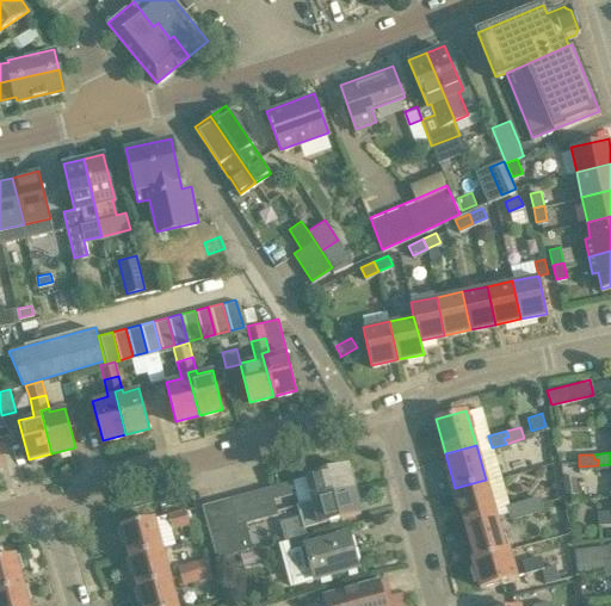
[(347,464),(270,484),(273,498),(295,492),(298,502),(355,487),(347,464)]
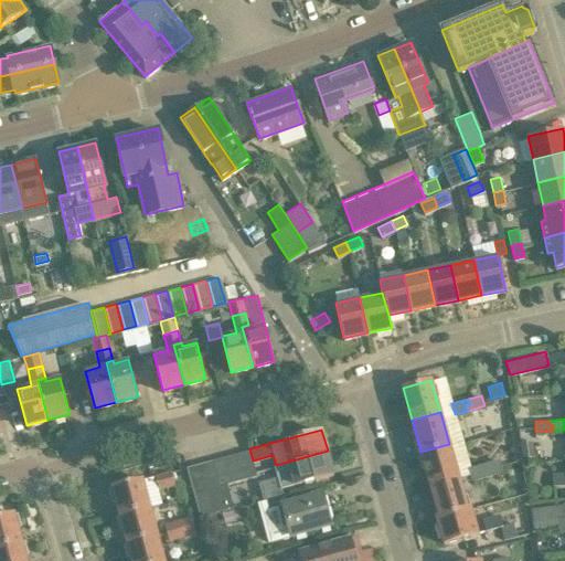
[(531,438),(519,441),(522,461),(534,458),(531,438)]
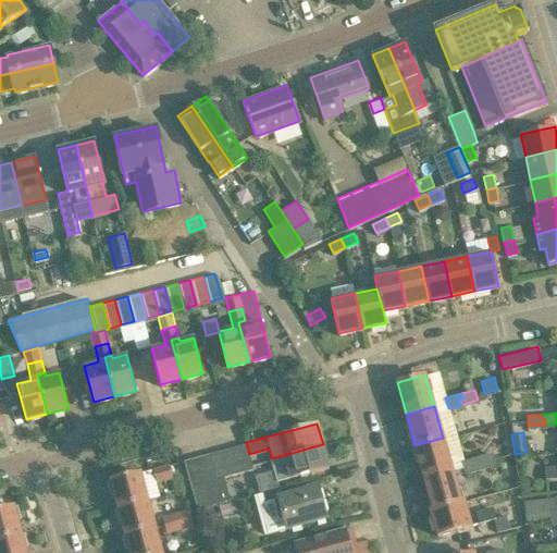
[(443,438),(415,445),(424,477),(452,468),(443,438)]
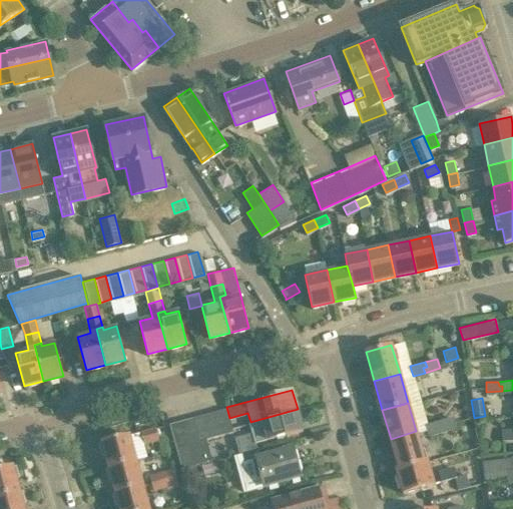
[(226,407),(215,410),(221,434),(233,431),(229,418),(226,407)]
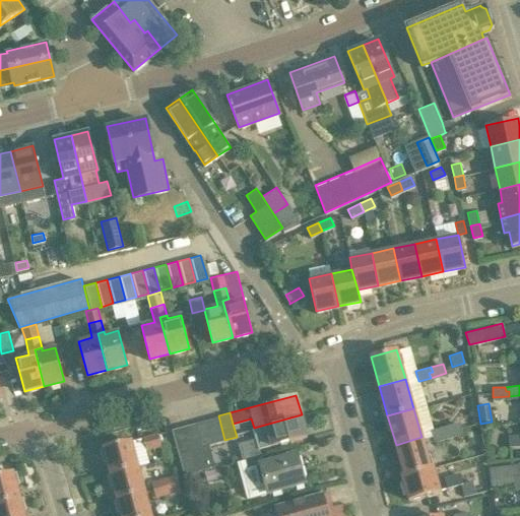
[(302,414),(254,428),(256,437),(238,442),(242,459),(262,453),(260,448),(307,435),(302,414)]
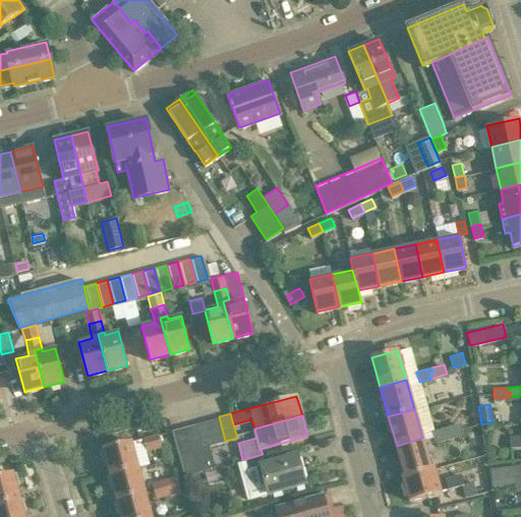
[(219,416),(207,419),(214,444),(225,441),(219,416)]
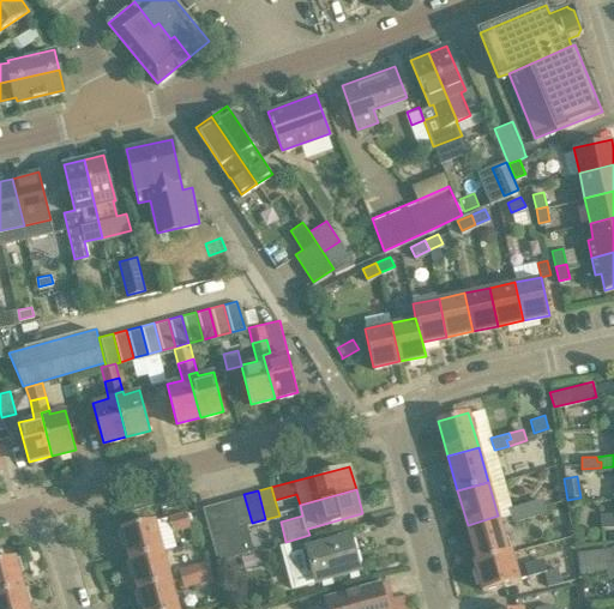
[(244,494),(235,496),(230,498),(238,526),(247,524),(252,523),(244,494)]
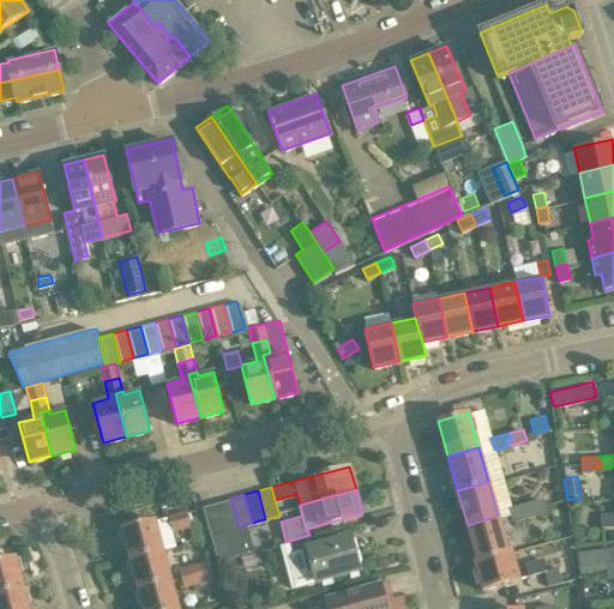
[(238,526),(230,498),(217,501),(224,530),(238,526)]
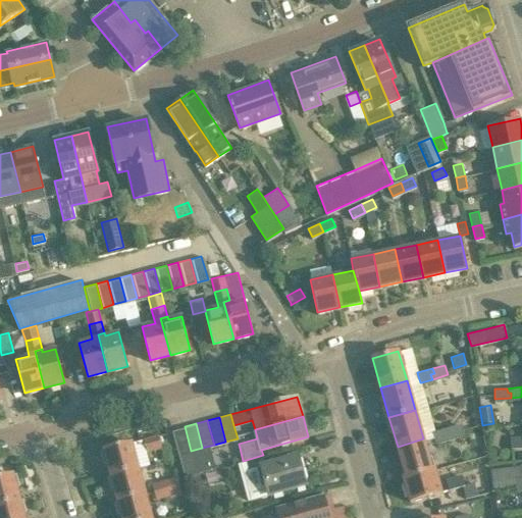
[(461,423),(450,427),(451,432),(448,432),(449,437),(464,433),(461,423)]
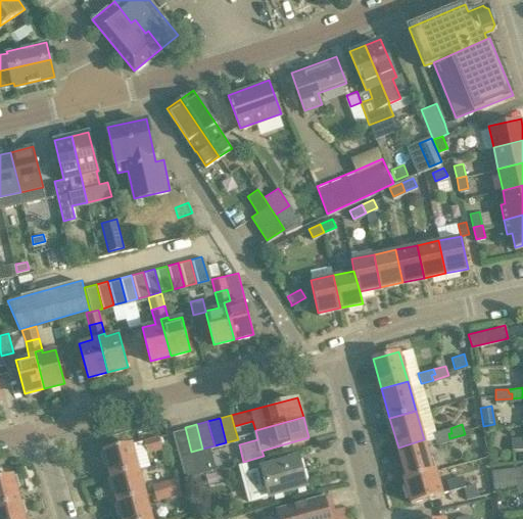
[(191,452),(185,427),(172,431),(184,473),(196,469),(191,452)]
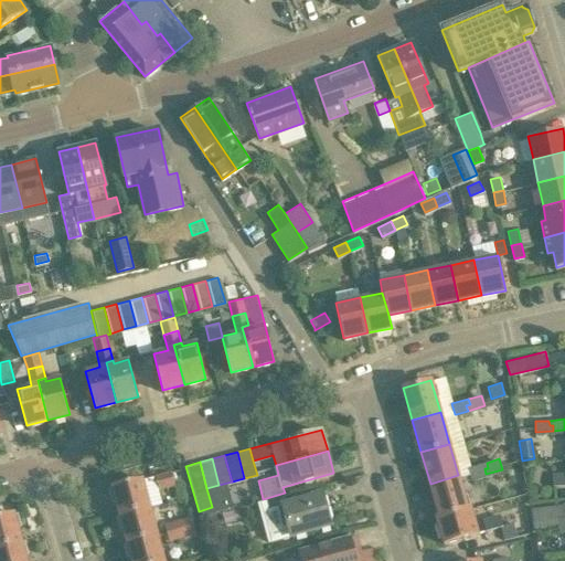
[(488,468),(487,463),(469,467),(472,478),(486,474),(484,468),(488,468)]
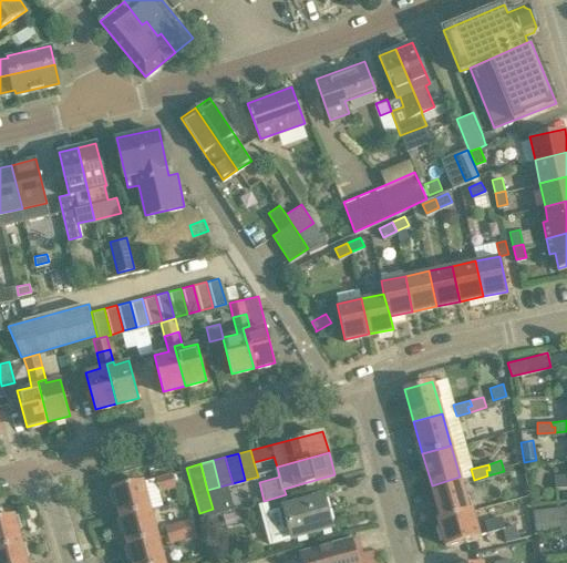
[(160,490),(176,485),(172,471),(155,476),(160,490)]
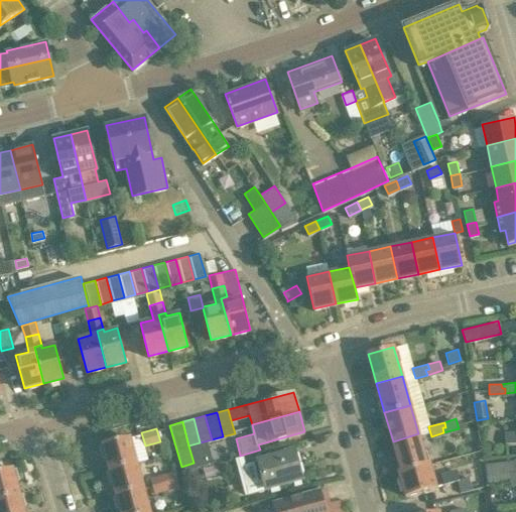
[(505,442),(515,441),(515,429),(504,430),(505,442)]
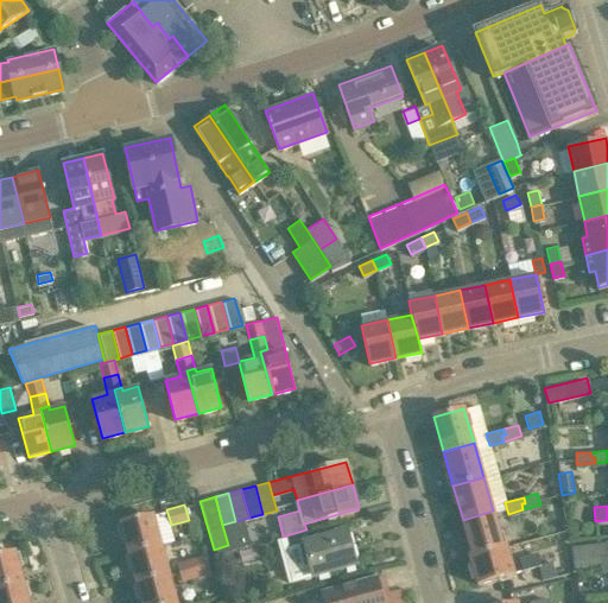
[(502,546),(493,511),(463,520),(473,554),(502,546)]
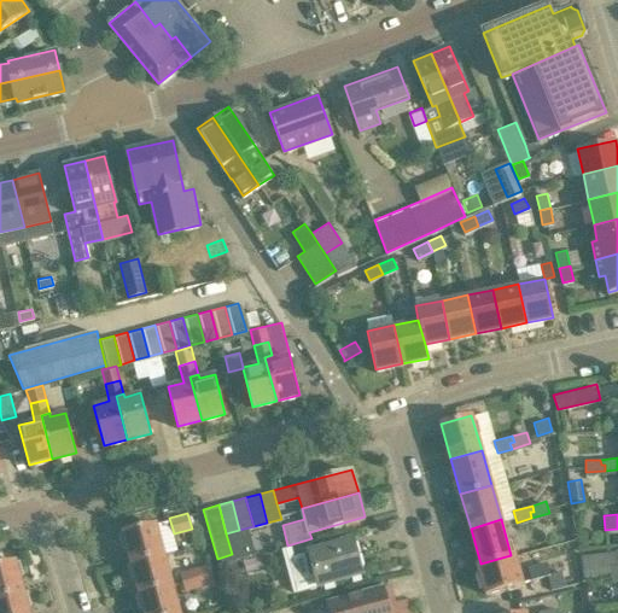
[(129,561),(164,553),(156,521),(122,531),(129,561)]
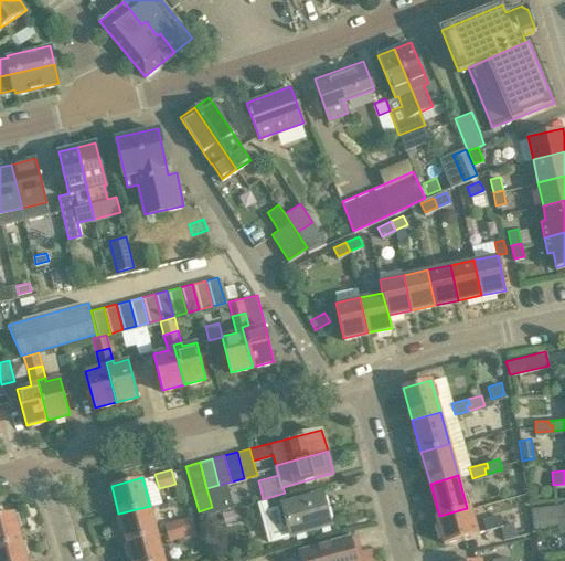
[(227,483),(219,485),(206,488),(212,507),(212,510),(233,505),(227,483)]
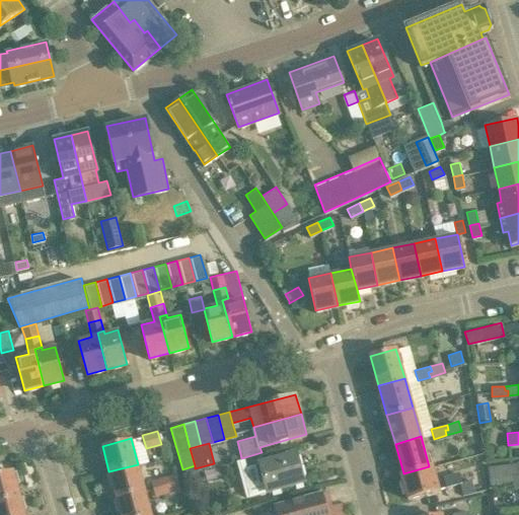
[(262,452),(241,458),(238,458),(248,496),(303,482),(295,452),(264,461),(262,452)]
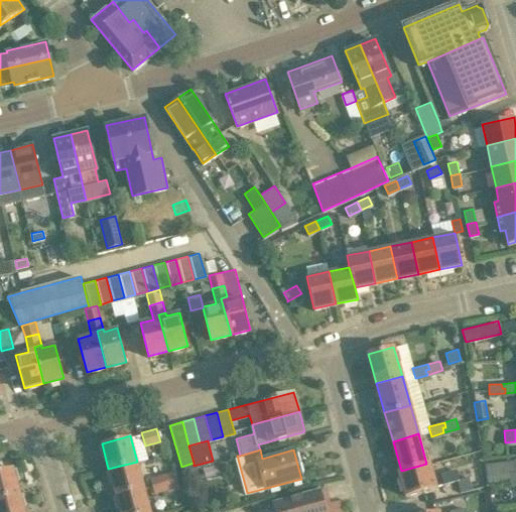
[(515,470),(514,459),(485,463),(487,481),(510,478),(511,484),(515,482),(515,470)]
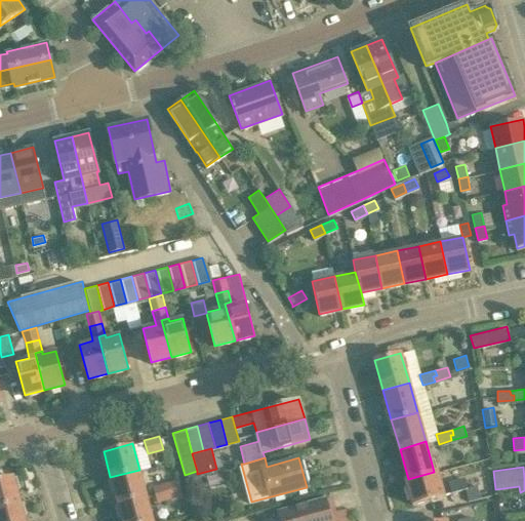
[(139,470),(110,477),(117,503),(147,495),(139,470)]
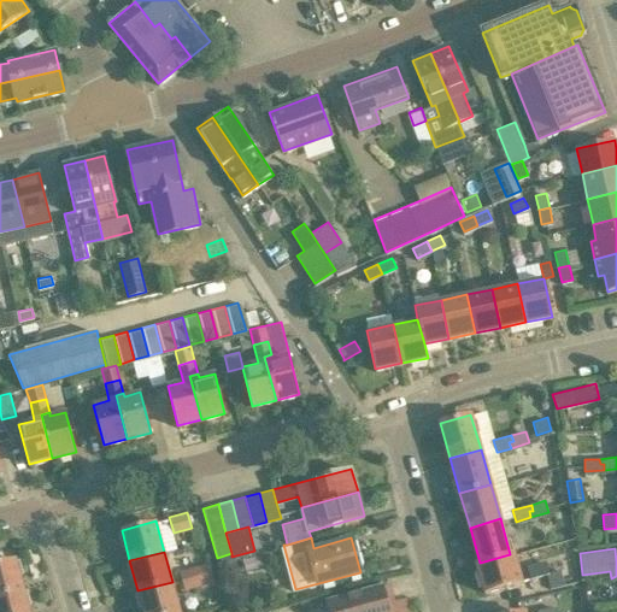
[(513,553),(510,554),(480,563),(476,563),(483,590),(521,580),(513,553)]
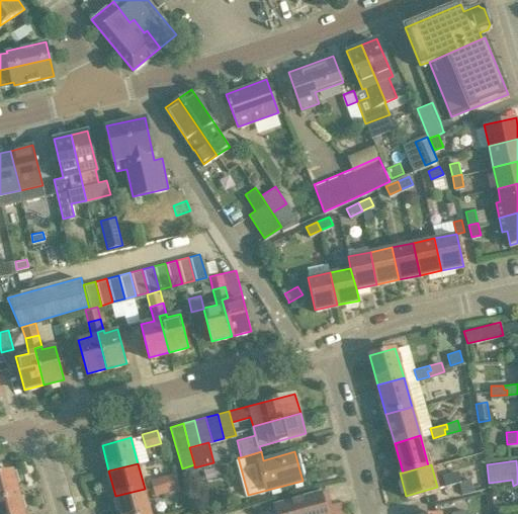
[(0,499),(19,494),(12,468),(0,470),(0,499)]
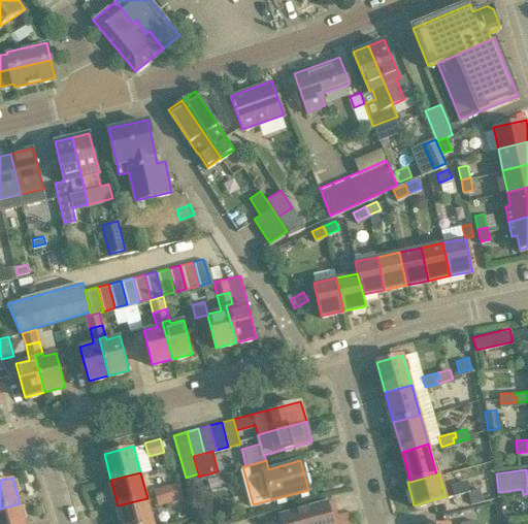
[(454,495),(469,490),(471,501),(494,496),(491,484),(469,488),(466,479),(451,483),(454,495)]
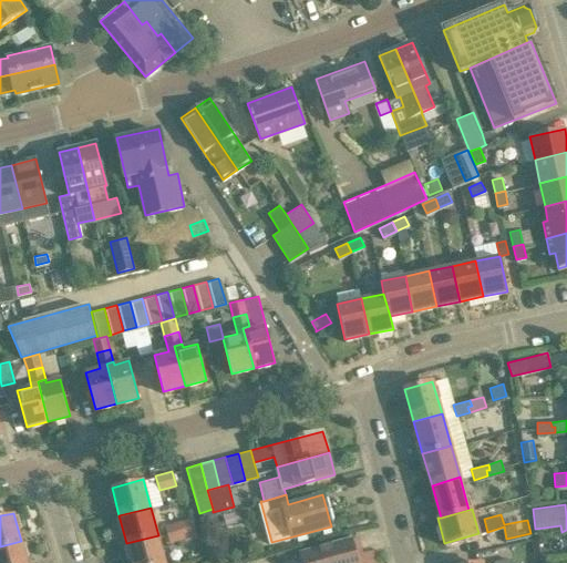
[(193,518),(177,522),(179,530),(183,529),(185,536),(197,534),(193,518)]
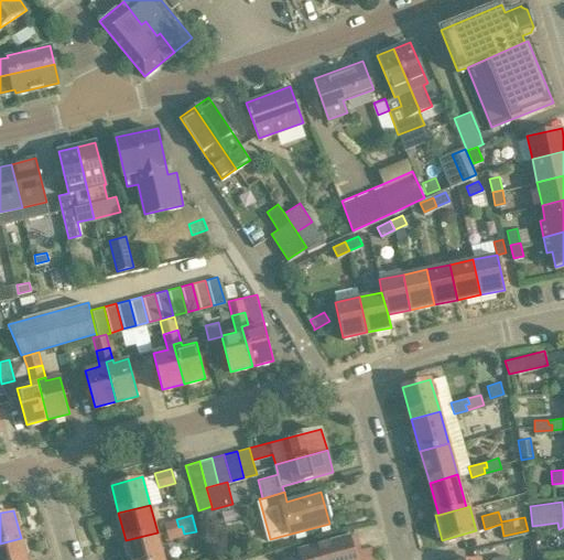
[(179,527),(176,519),(164,523),(169,538),(184,534),(182,526),(179,527)]
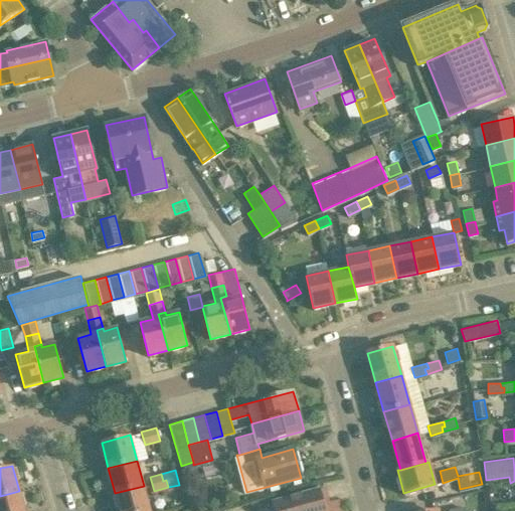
[(150,510),(144,486),(115,493),(119,510),(150,510)]
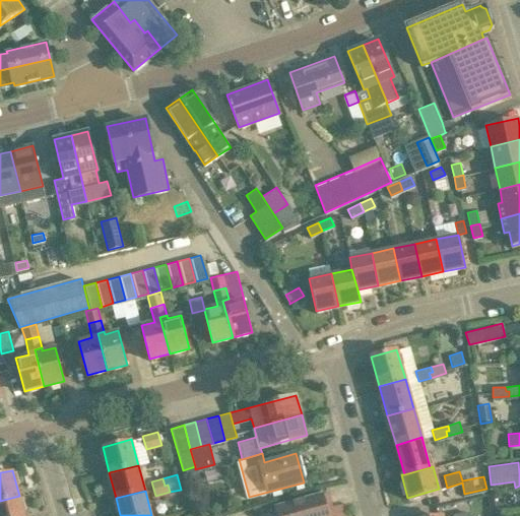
[(278,515),(290,515),(331,506),(327,492),(276,506),(278,515)]
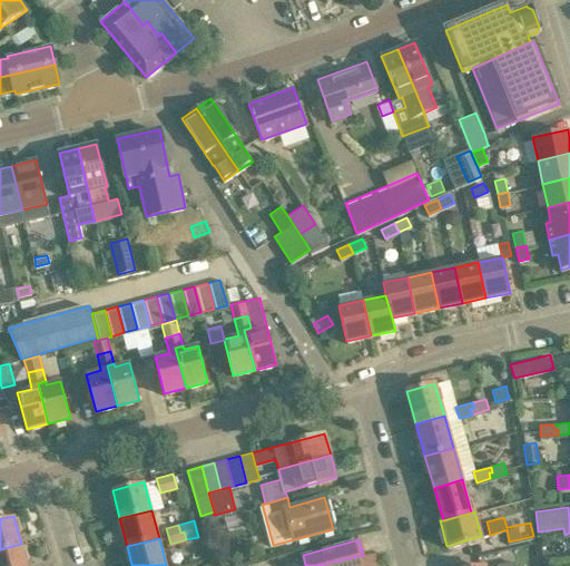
[(510,548),(512,560),(497,564),(497,565),(534,565),(538,565),(533,543),(510,548)]
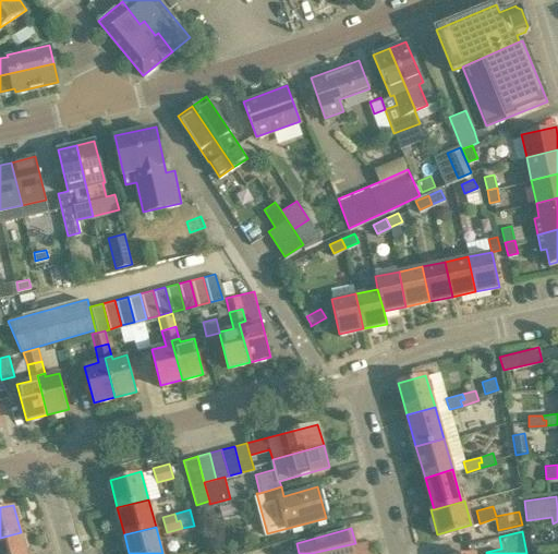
[(26,553),(21,532),(0,538),(0,553),(26,553)]
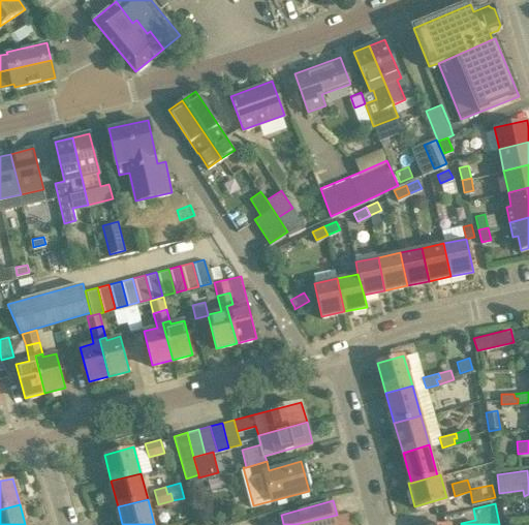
[(350,524),(347,512),(337,515),(296,524),(350,524)]
